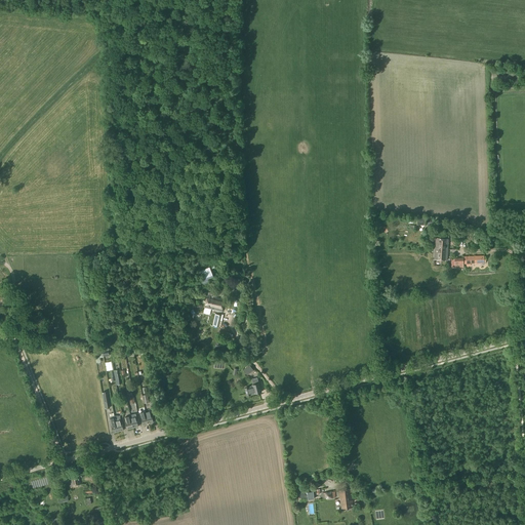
[(436,238),(435,248),(436,248),(440,248),(440,247),(441,247),(441,249),(448,249),(448,239),(437,238),(436,238)]
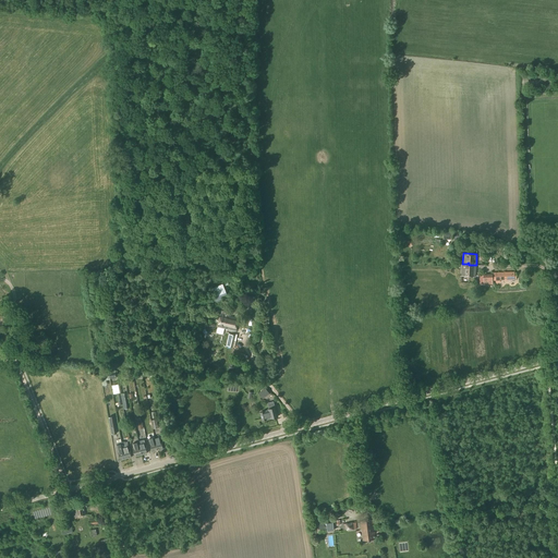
[(462,264),(461,276),(475,277),(476,265),(469,265),(469,263),(468,263),(468,264),(463,264),(462,264)]
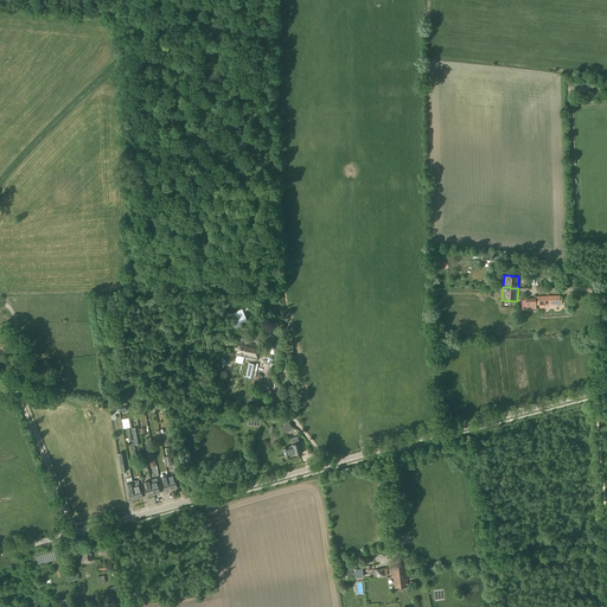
[(560,295),(536,296),(536,306),(540,306),(540,307),(544,307),(544,305),(560,305),(560,295)]
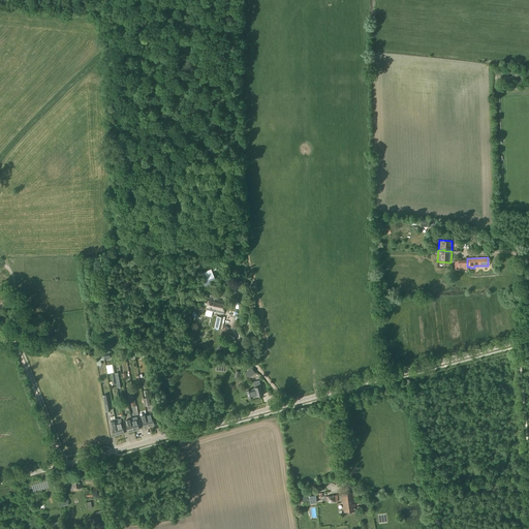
[(216,268),(214,262),(200,268),(203,271),(213,268),(214,272),(223,269),(222,266),(216,268)]
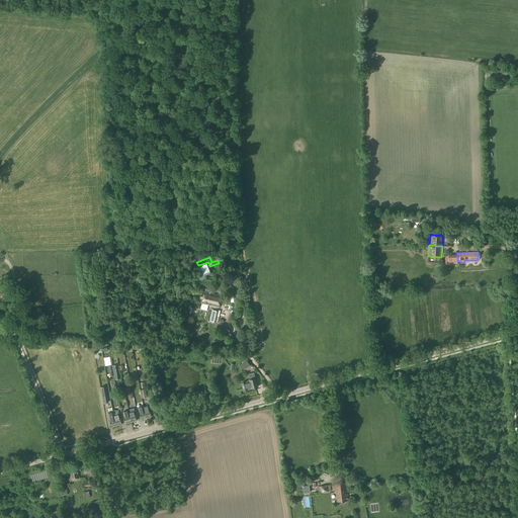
[(196,269),(199,277),(210,272),(206,265),(200,267),(196,269)]
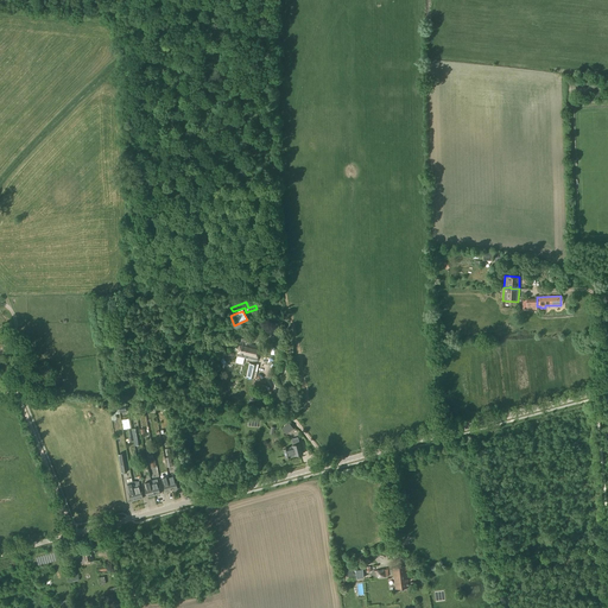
[(236,361),(244,362),(245,358),(257,360),(260,347),(248,343),(248,340),(241,339),(236,361)]
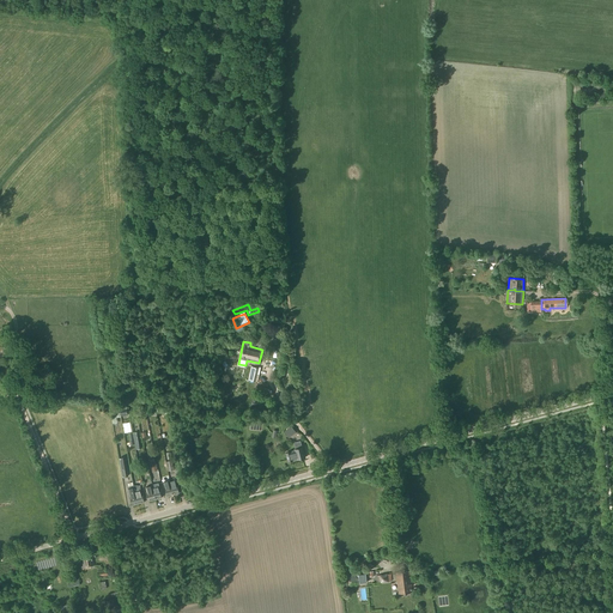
[(284,432),(289,438),(297,432),(292,426),(284,432)]
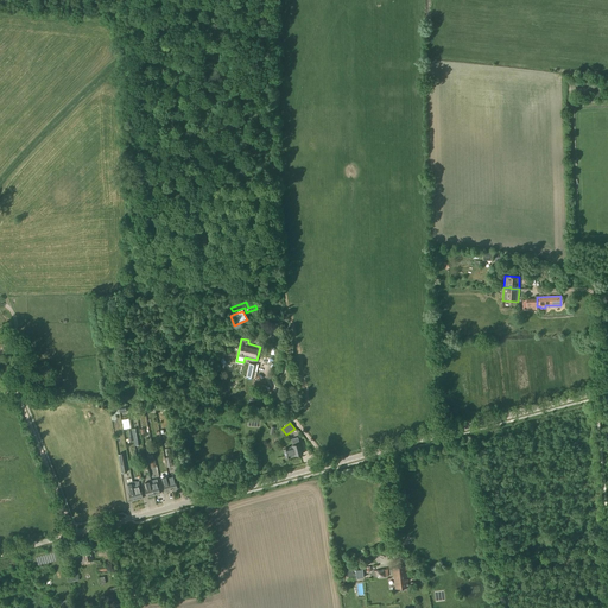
[(284,453),(286,458),(295,456),(296,456),(299,455),(303,454),(301,444),(299,444),(298,437),(292,439),(293,445),(292,445),(293,450),(284,453)]
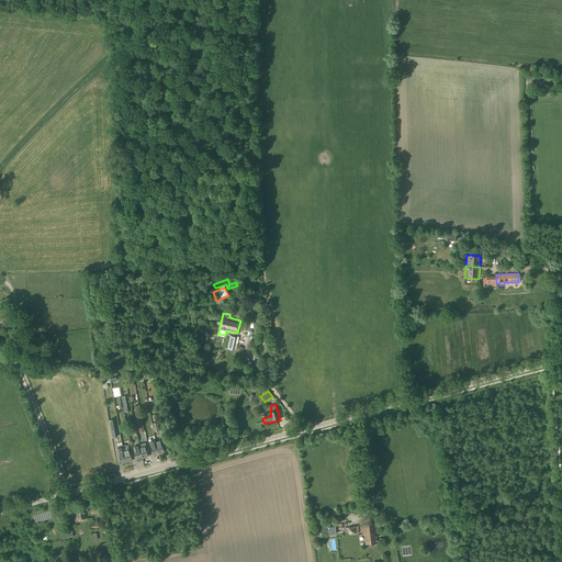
[(128,445),(123,446),(126,462),(132,460),(130,451),(128,452),(128,445)]
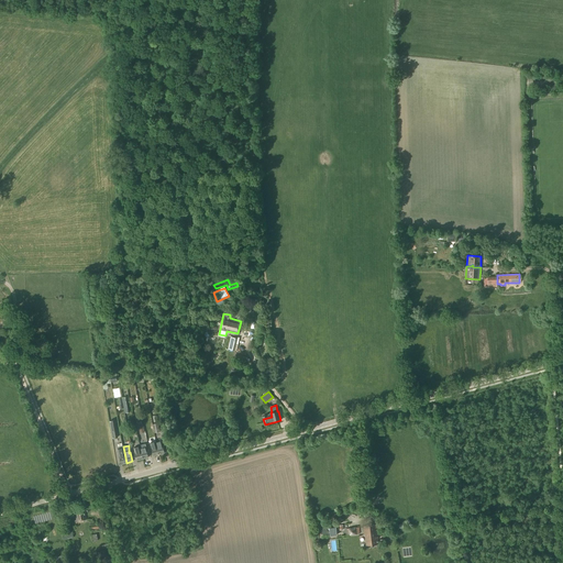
[(127,463),(123,446),(117,448),(121,464),(127,463)]
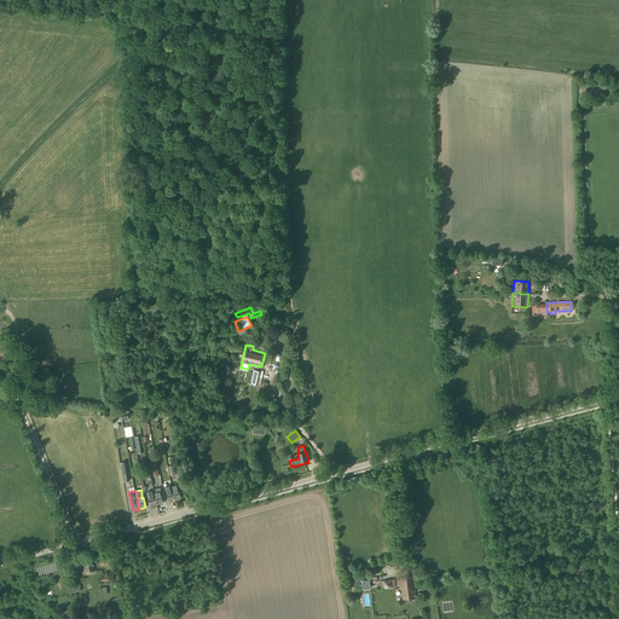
[(154,491),(146,492),(150,505),(157,504),(155,495),(154,491)]
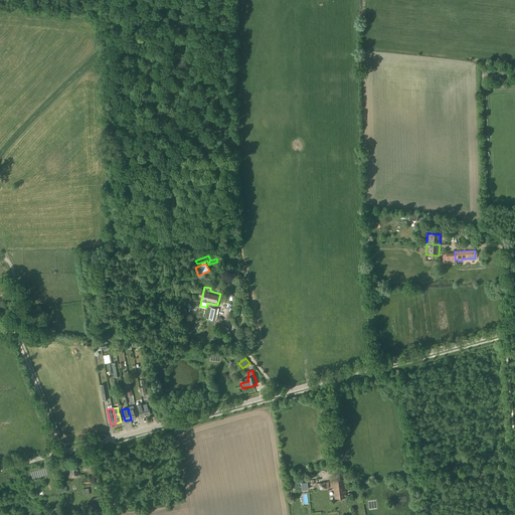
[(66,467),(68,477),(78,475),(77,465),(66,467)]
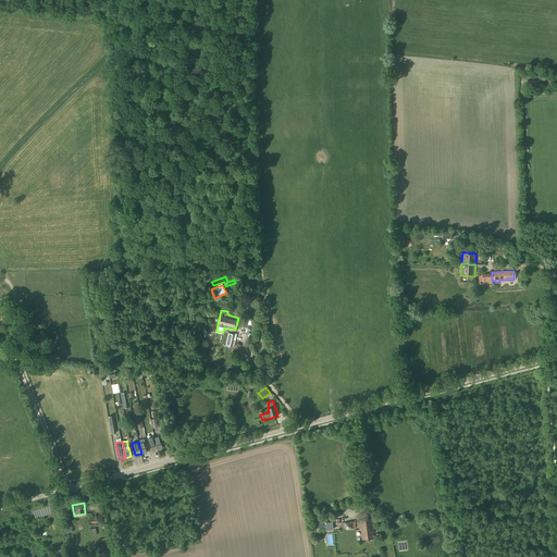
[(360,520),(362,540),(374,539),(372,519),(360,520)]
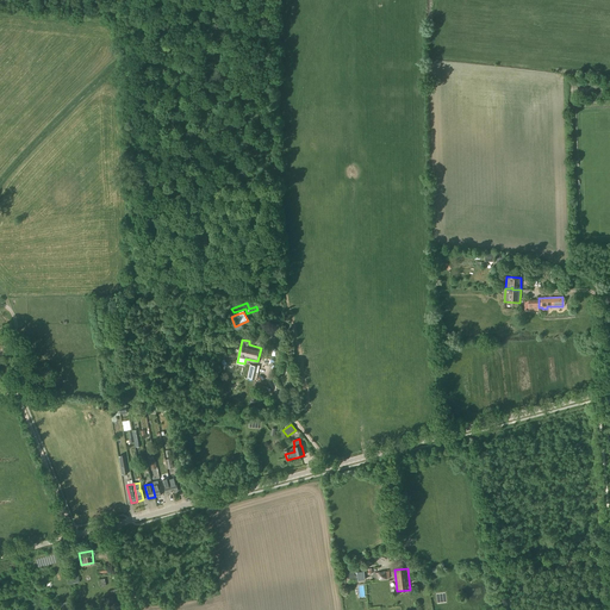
[(348,578),(356,578),(358,580),(365,580),(363,572),(355,572),(356,576),(354,576),(354,571),(347,571),(348,578)]
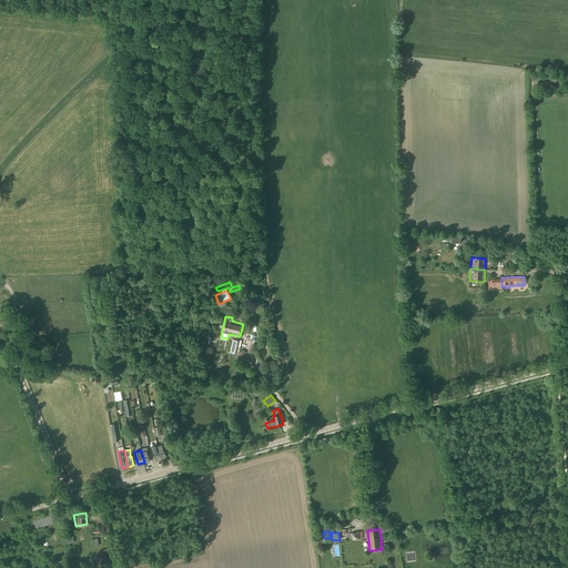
[(109,559),(111,559),(111,557),(109,548),(105,549),(103,549),(102,550),(103,553),(104,553),(107,553),(108,558),(109,559)]
